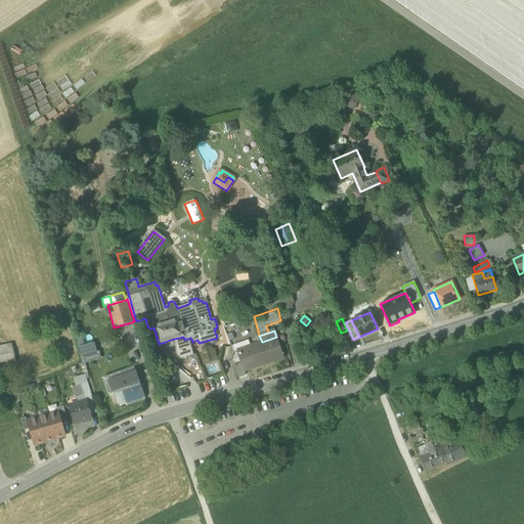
[(284,358),(276,337),(262,342),(259,343),(261,349),(264,348),(269,362),(284,358)]
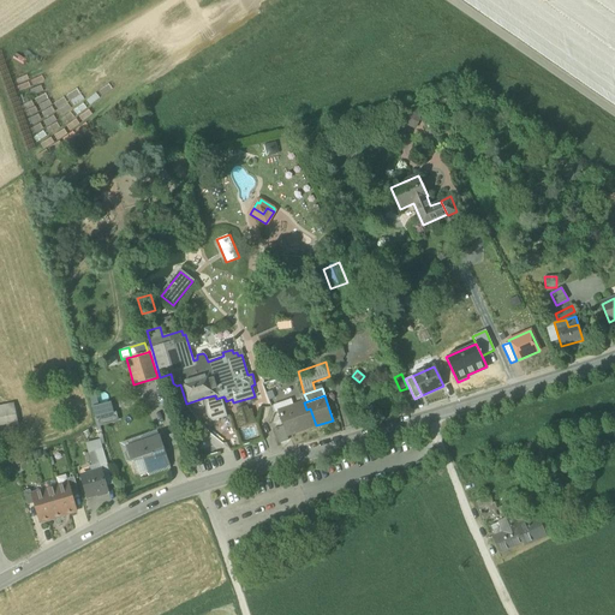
[(208,418),(213,422),(227,417),(221,399),(225,398),(224,396),(216,399),(206,402),(206,406),(207,410),(207,413),(208,416),(208,418)]
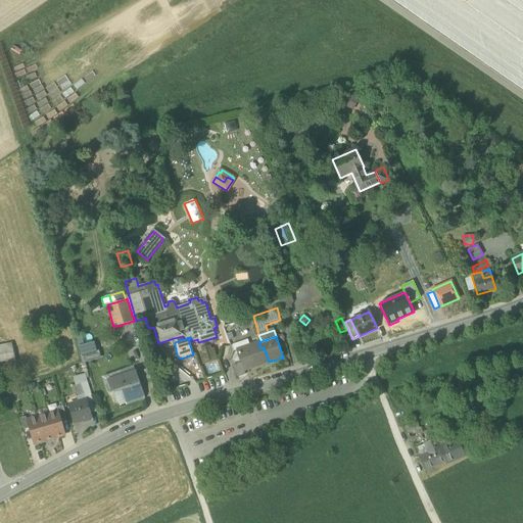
[(237,351),(236,350),(249,345),(247,339),(232,344),(234,352),(237,351)]
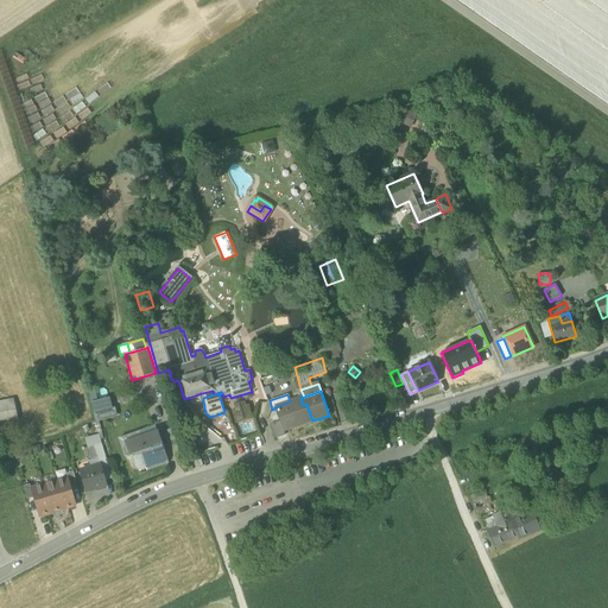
[(0,423),(17,420),(12,398),(0,400),(0,423)]
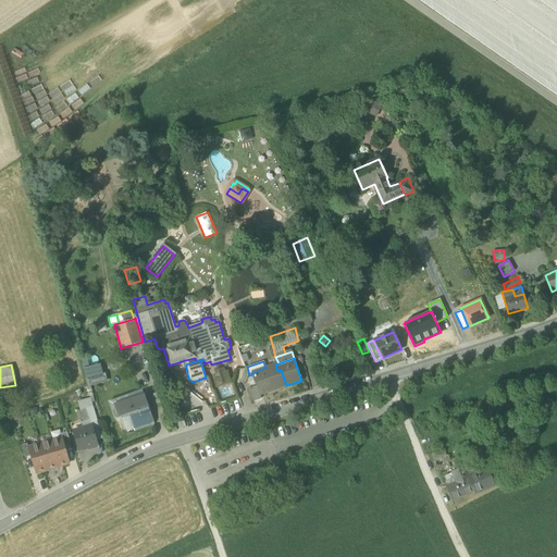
[(85,368),(87,376),(102,373),(100,364),(85,368)]
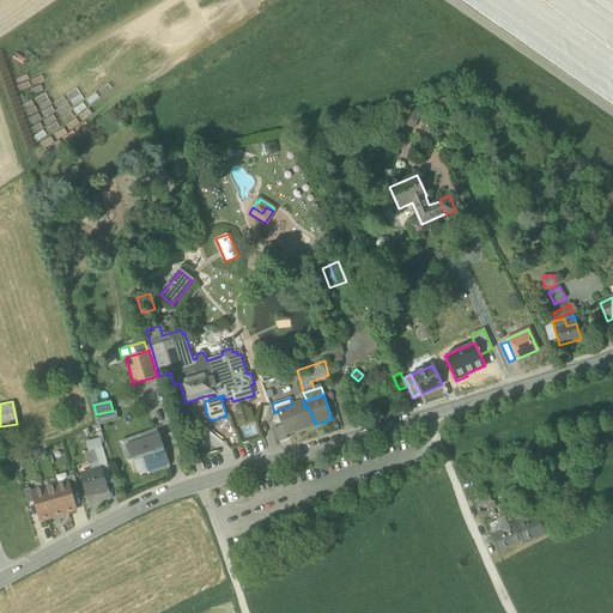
[(286,435),(315,424),(309,407),(305,408),(303,401),(292,405),(277,411),(278,412),(283,425),(285,435),(286,435)]
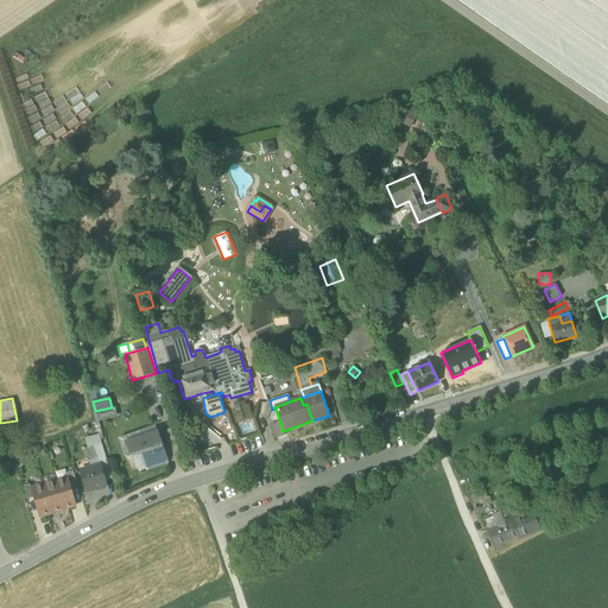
[(234,411),(238,422),(251,417),(247,407),(245,407),(244,404),(235,406),(236,410),(234,411)]
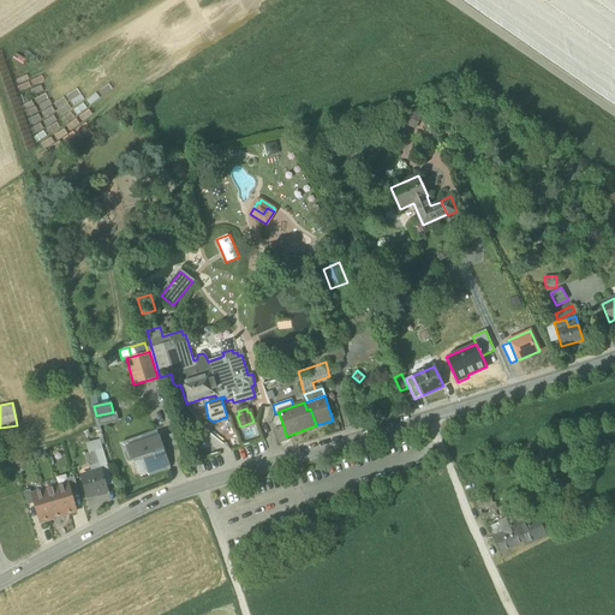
[(113,412),(96,416),(99,427),(118,422),(115,412),(113,413),(113,412)]
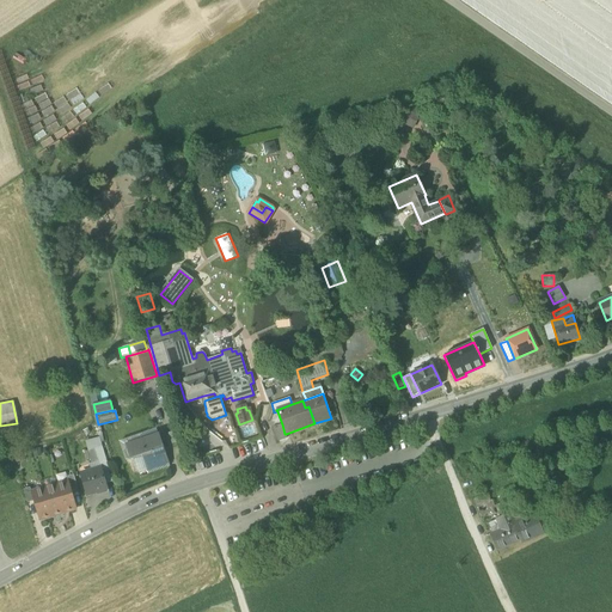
[(275,427),(280,440),(287,438),(286,434),(285,434),(282,424),(275,427)]
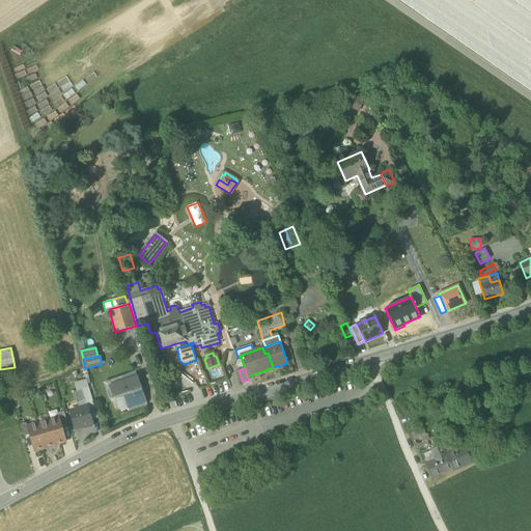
[(136,372),(121,378),(123,382),(134,378),(134,376),(137,376),(136,372)]
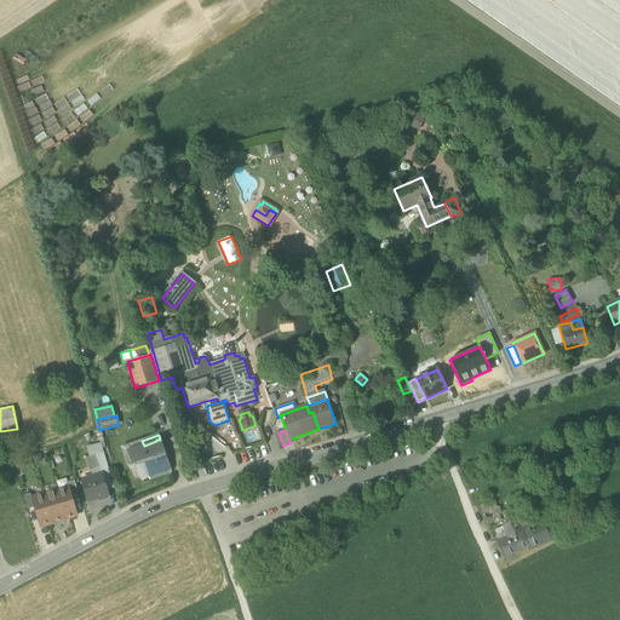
[(178,436),(171,438),(174,451),(183,447),(178,436)]
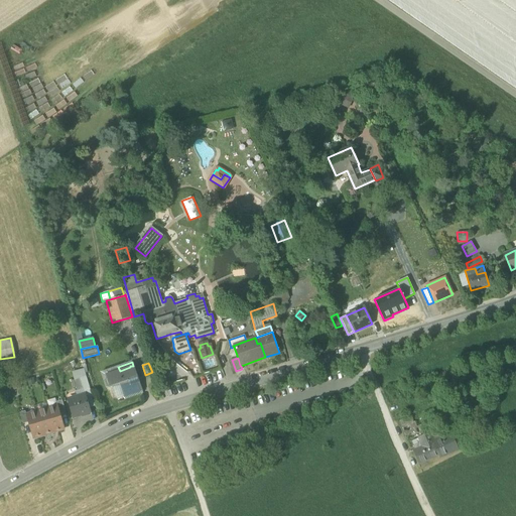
[(124,395),(124,397),(141,391),(141,390),(133,366),(130,366),(130,367),(120,371),(106,375),(110,386),(111,386),(112,388),(116,398),(124,395)]
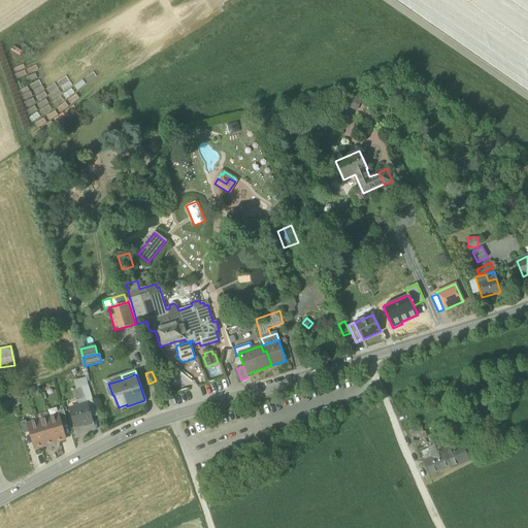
[(108,384),(123,380),(121,375),(103,381),(109,397),(114,397),(113,395),(112,395),(108,384)]
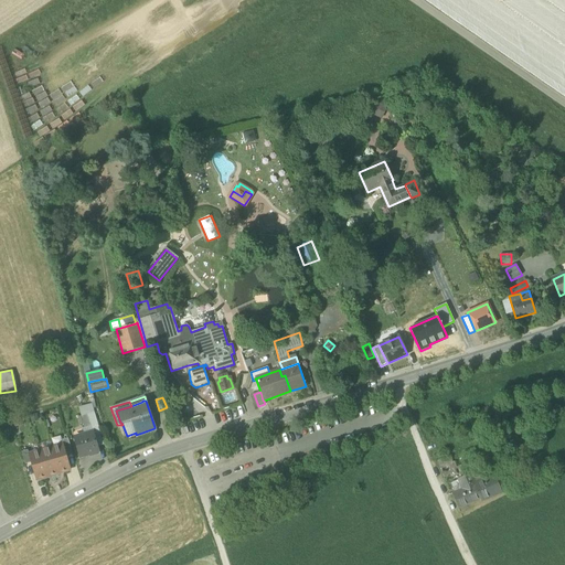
[(80,407),(82,416),(94,413),(92,404),(80,407)]
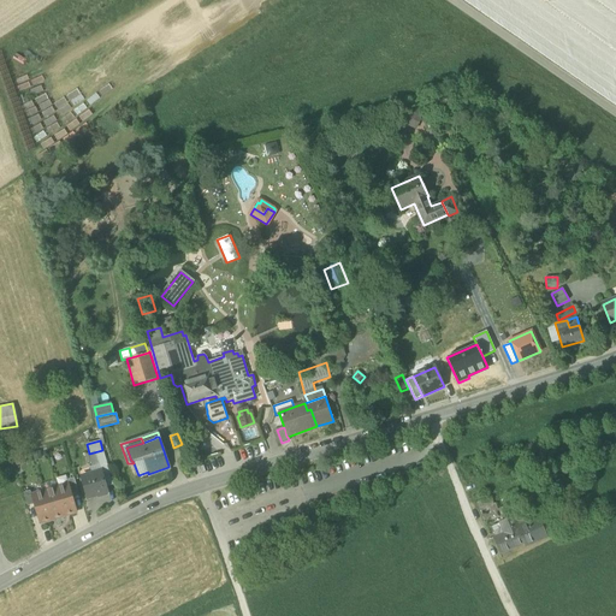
[(41,450),(33,454),(35,461),(42,458),(41,450)]
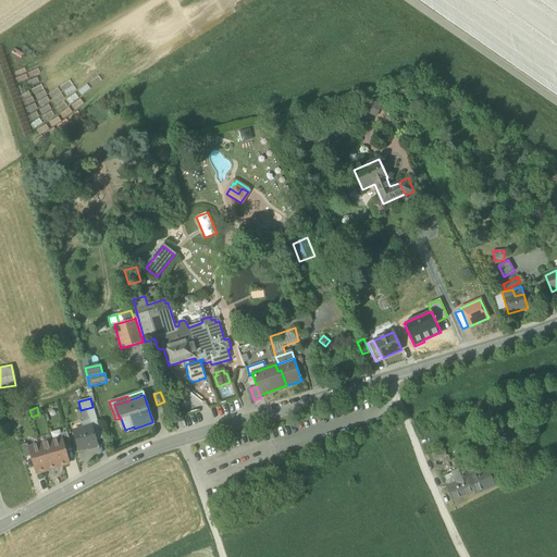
[(89,421),(96,419),(93,407),(81,410),(84,422),(89,421)]
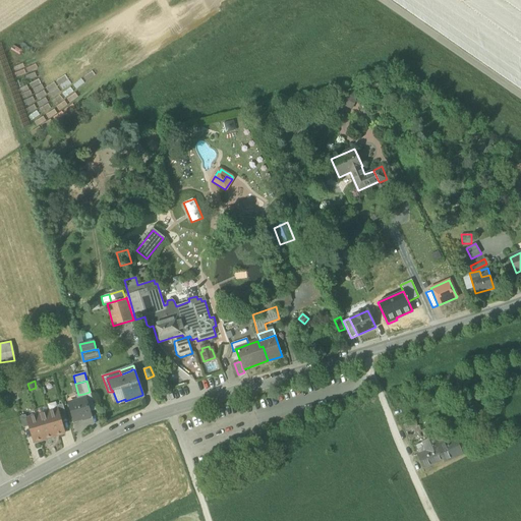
[(11,388),(13,394),(20,392),(19,385),(11,388)]
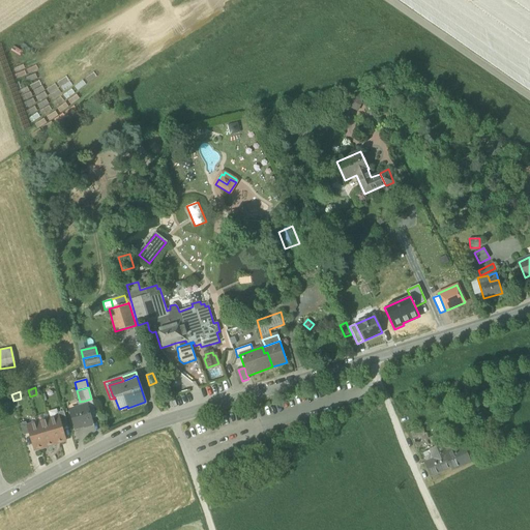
[(87,406),(91,419),(97,417),(91,399),(85,401),(86,406),(87,406)]
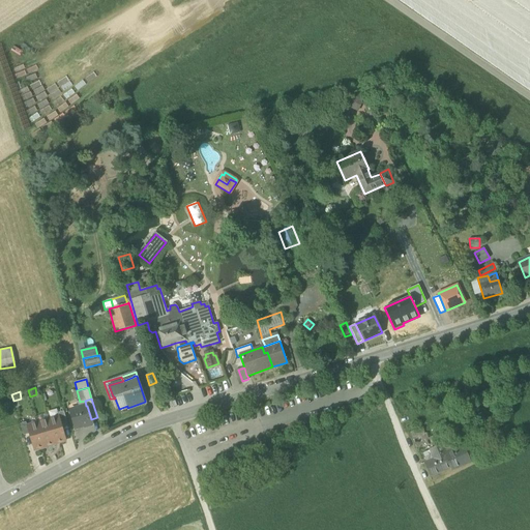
[(145,402),(127,408),(128,411),(146,405),(145,402)]
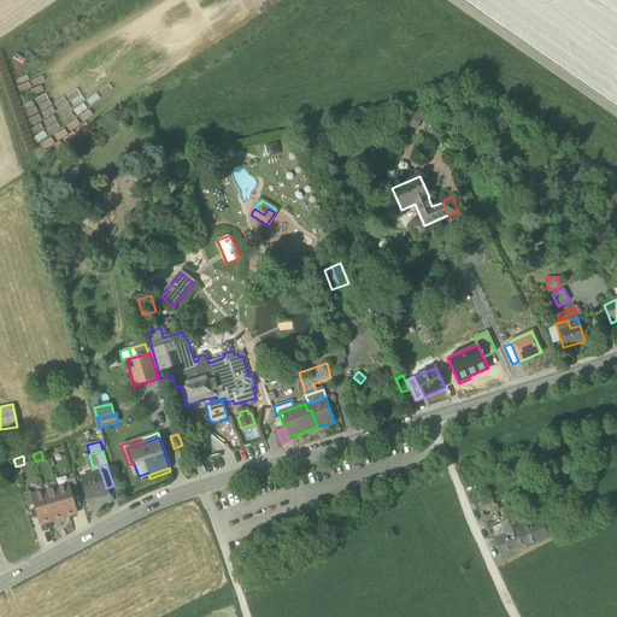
[(82,477),(88,499),(98,497),(99,497),(106,495),(107,493),(106,488),(101,472),(100,472),(93,475),(82,477)]
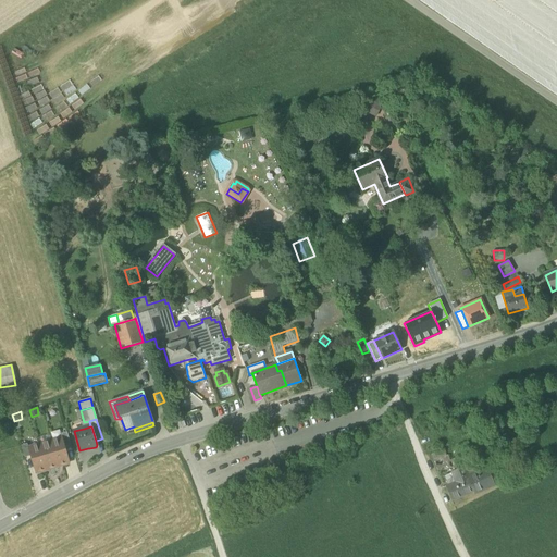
[(62,438),(64,446),(71,445),(66,432),(61,434),(62,438)]
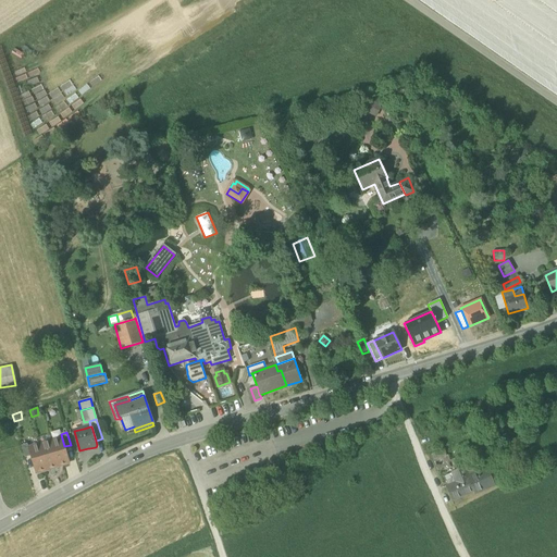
[(37,438),(38,445),(52,441),(50,434),(37,438)]
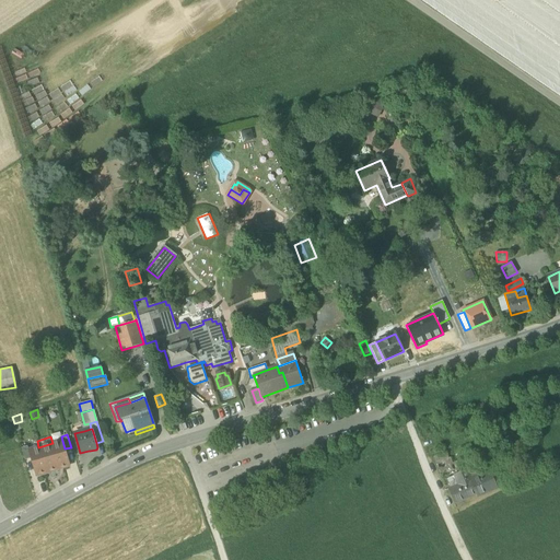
[(31,458),(36,476),(70,466),(65,448),(62,441),(53,443),(38,447),(28,451),(31,458)]
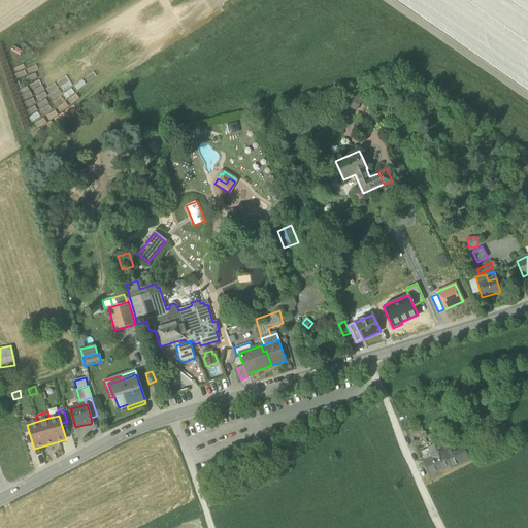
[(20,422),(24,434),(29,432),(27,425),(26,421),(20,422)]
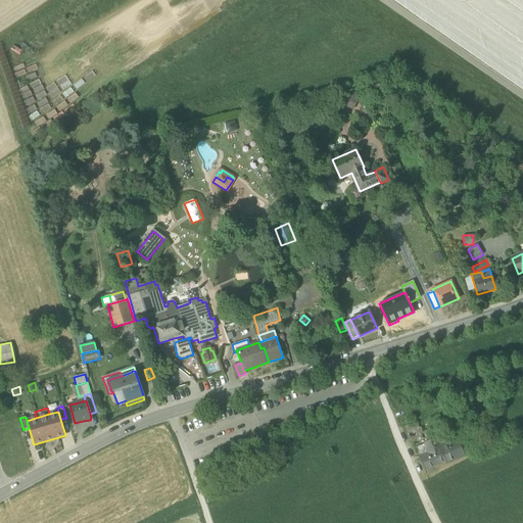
[(405,428),(408,433),(418,429),(416,423),(405,428)]
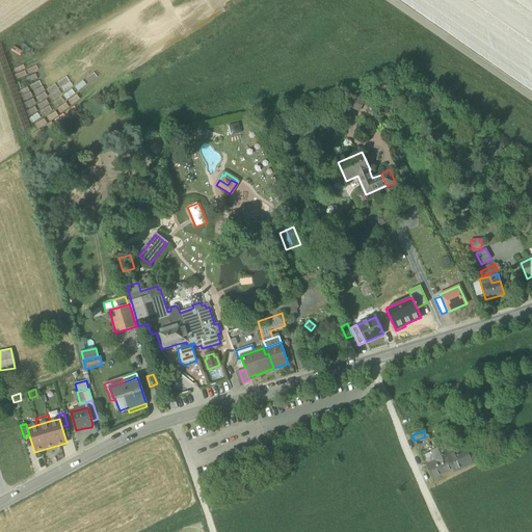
[(428,443),(425,436),(415,441),(417,447),(428,443)]
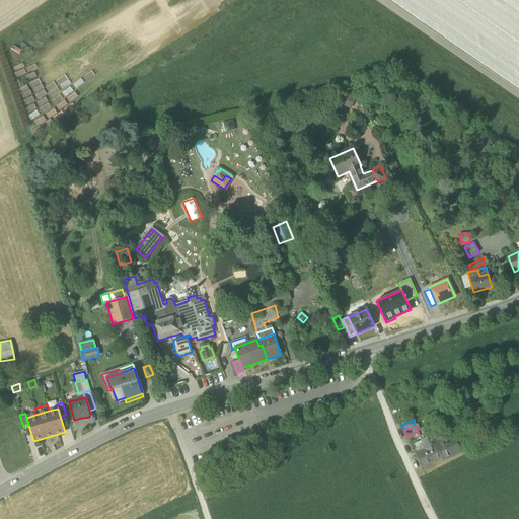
[(421,466),(441,457),(442,457),(436,445),(432,435),(421,440),(425,450),(415,454),(421,466)]
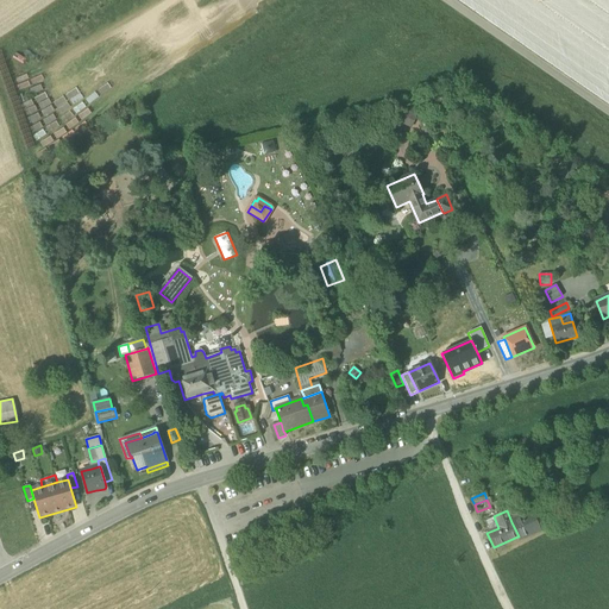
[(532,514),(512,522),(519,537),(518,537),(519,539),(539,531),(532,514)]
